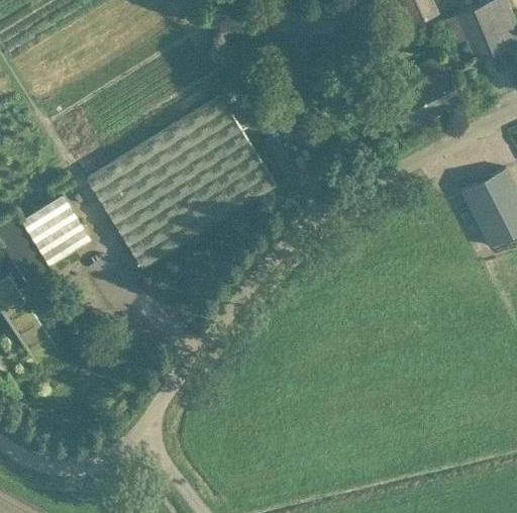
[(438,16),(431,0),(396,0),(409,29),(438,16)]
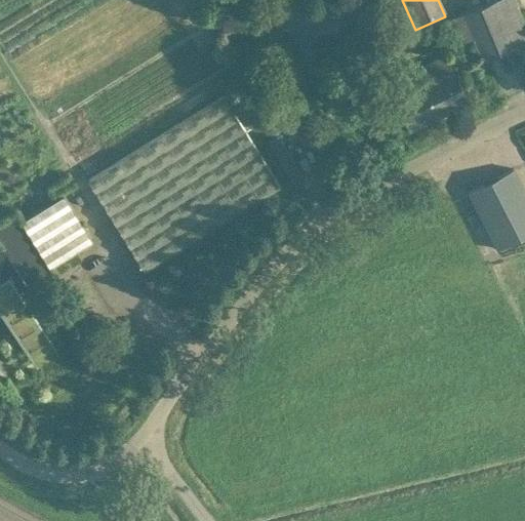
[(484,64),(524,45),(524,28),(513,0),(502,0),(446,25),(452,39),(461,35),(466,44),(474,41),(484,64)]
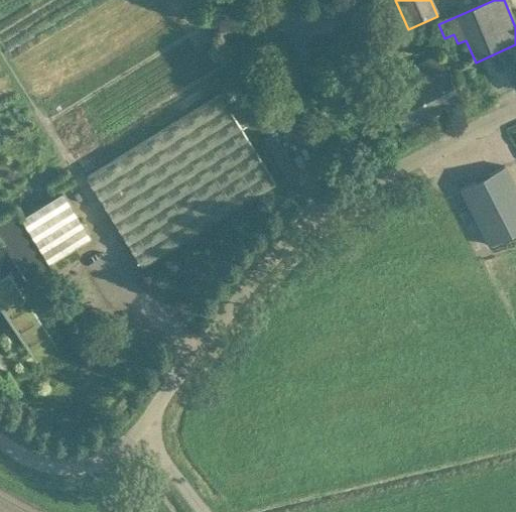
[(461,103),(452,85),(438,58),(381,87),(394,113),(403,131),(461,103)]
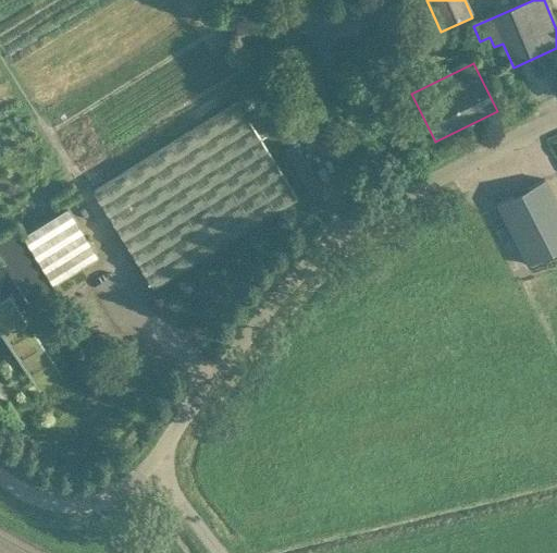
[(237,106),(94,195),(152,291),(297,201),(237,106)]
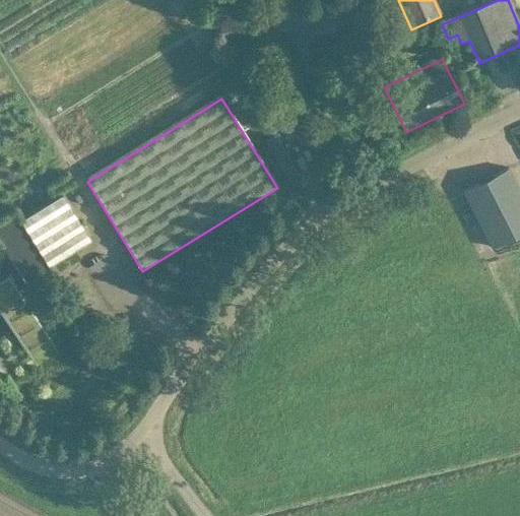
[(463,194),(473,211),(479,224),(493,251),(519,237),(519,192),(509,171),(463,194)]
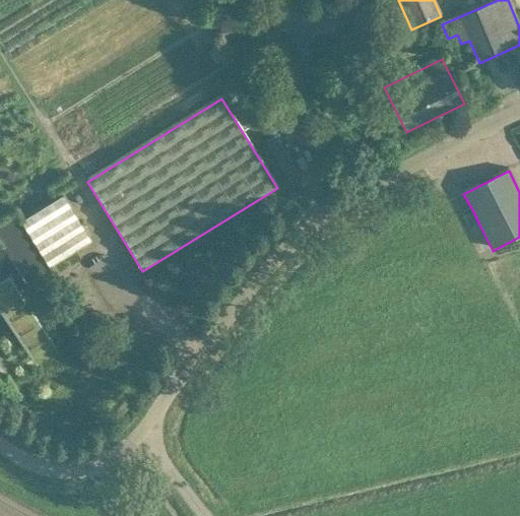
[(91,242),(64,197),(22,222),(16,214),(0,223),(0,243),(30,292),(55,277),(49,268),(91,242)]
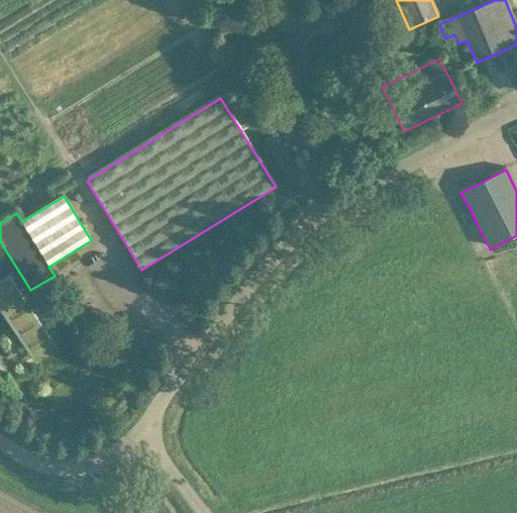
[(62,357),(8,272),(0,277),(0,307),(39,371),(62,357)]
